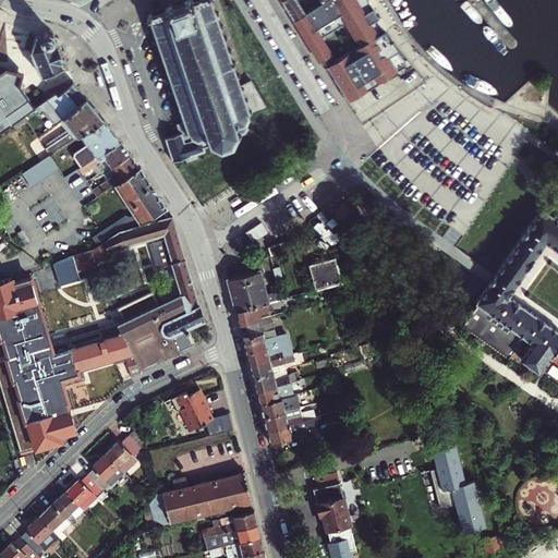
[(240,126),(245,128),(245,126),(246,122),(249,122),(250,119),(246,119),(246,117),(250,114),(250,113),(240,84),(238,77),(240,77),(239,73),(237,74),(234,67),(237,65),(234,62),(232,62),(231,57),(233,56),(231,50),(229,50),(226,41),(228,40),(227,37),(225,37),(221,29),(223,28),(222,25),(220,26),(218,16),(220,16),(219,13),(217,13),(216,12),(211,0),(201,0),(195,2),(195,1),(193,2),(193,0),(191,1),(190,0),(189,0),(187,0),(186,0),(182,0),(178,1),(169,4),(169,7),(167,8),(164,13),(154,16),(150,14),(148,15),(147,19),(146,19),(147,22),(149,21),(154,35),(152,36),(153,39),(155,38),(158,47),(156,48),(157,51),(159,50),(162,60),(160,60),(161,63),(164,63),(166,72),(165,73),(165,76),(167,75),(170,84),(168,84),(169,87),(171,87),(174,97),(172,97),(172,100),(174,99),(178,109),(177,109),(177,112),(179,111),(182,121),(174,123),(176,126),(173,128),(174,131),(177,130),(178,135),(165,140),(164,137),(161,138),(161,141),(160,141),(161,144),(162,143),(166,153),(165,154),(165,156),(167,155),(170,165),(170,164),(178,162),(178,165),(189,161),(189,160),(192,159),(193,162),(195,162),(195,160),(197,159),(196,157),(194,157),(193,154),(201,152),(201,155),(203,154),(204,150),(221,156),(220,159),(223,159),(225,156),(232,154),(234,156),(237,153),(233,152),(237,143),(240,126)]
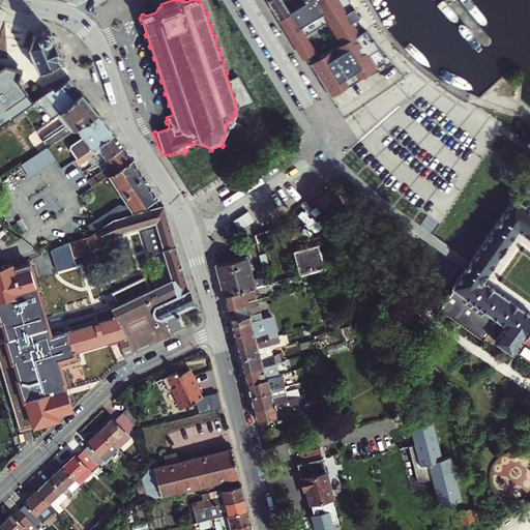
[(264,0),(277,20),(288,12),(278,0),(264,0)]
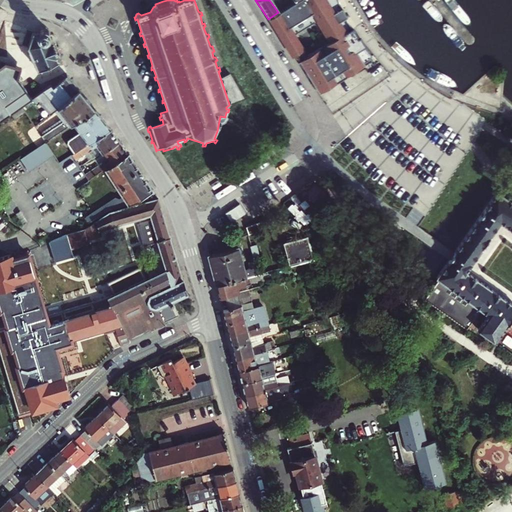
[(339,8),(335,0),(297,0),(268,19),(277,32),(289,50),(290,50),(298,60),(307,55),(293,33),(315,19),(329,41),(350,28),(343,17),(342,16),(342,14),(339,8)]
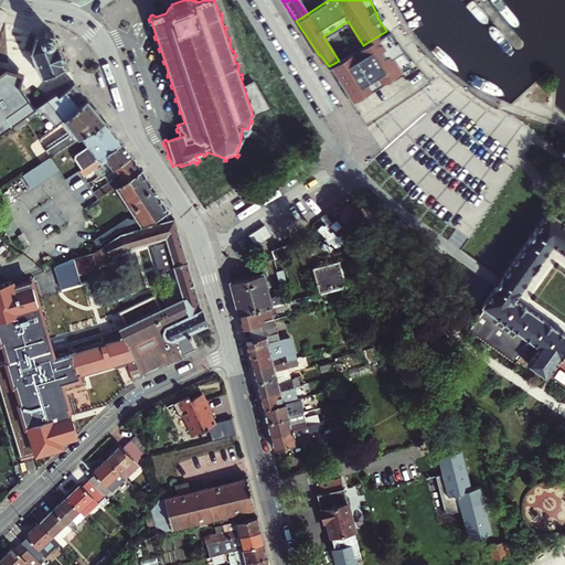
[(339,61),(329,66),(332,73),(334,72),(353,100),(370,89),(409,65),(407,62),(409,61),(402,51),(403,50),(396,40),(393,41),(392,40),(394,39),(387,30),(386,31),(363,45),(339,61)]
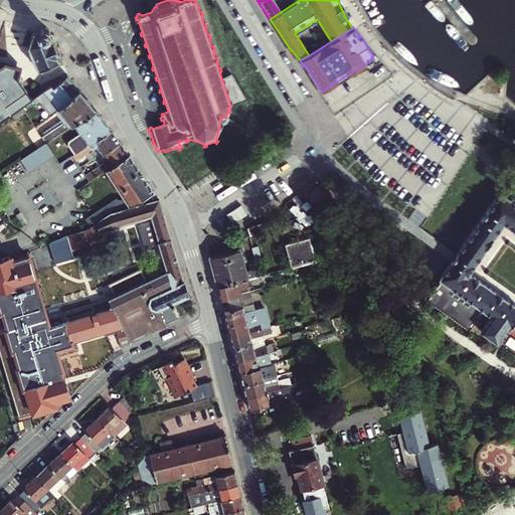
[(29,47),(39,69),(61,60),(51,37),(50,37),(49,37),(49,35),(49,34),(49,33),(48,32),(49,31),(44,29),(43,29),(42,29),(40,30),(38,32),(37,31),(33,32),(32,32),(31,36),(29,43),(28,47),(29,47)]
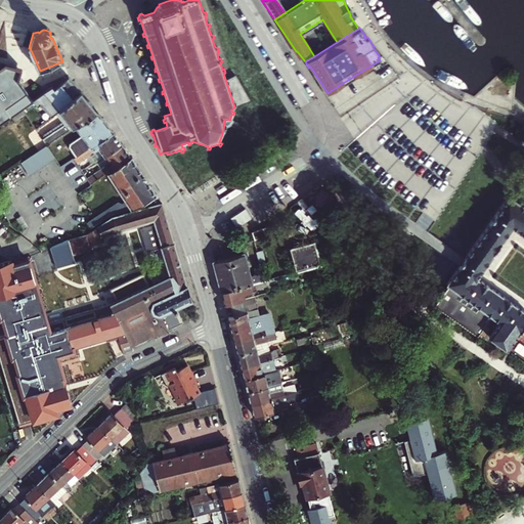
[(9,68),(10,61),(5,56),(3,57),(0,53),(0,121),(10,114),(20,106),(29,99),(32,97),(23,85),(23,80),(16,72),(14,68),(9,68)]
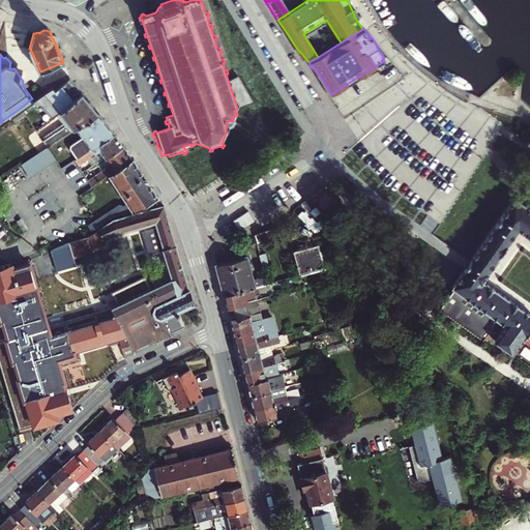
[(228,80),(237,108),(249,102),(238,76),(228,80)]
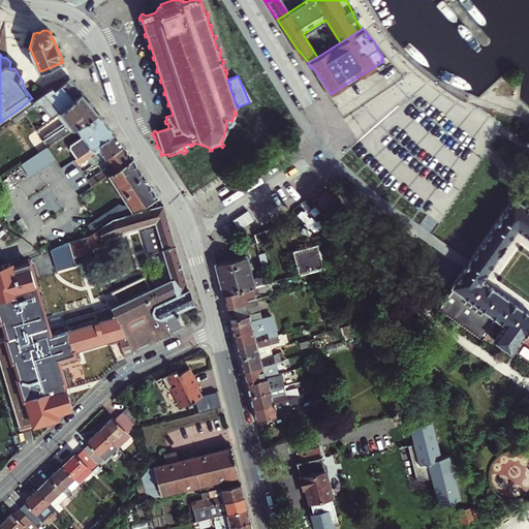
[(32,98),(29,100),(45,121),(56,113),(71,100),(70,98),(81,91),(69,76),(65,80),(55,88),(52,84),(32,98)]
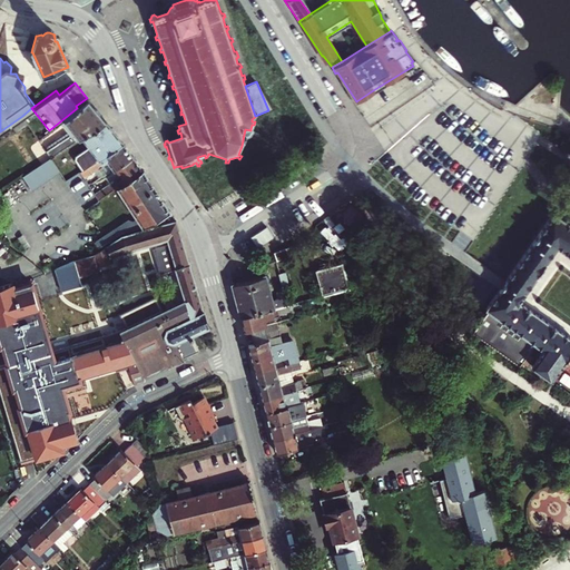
[(53,87),(56,90),(59,95),(70,86),(68,84),(60,89),(57,86),(53,87)]
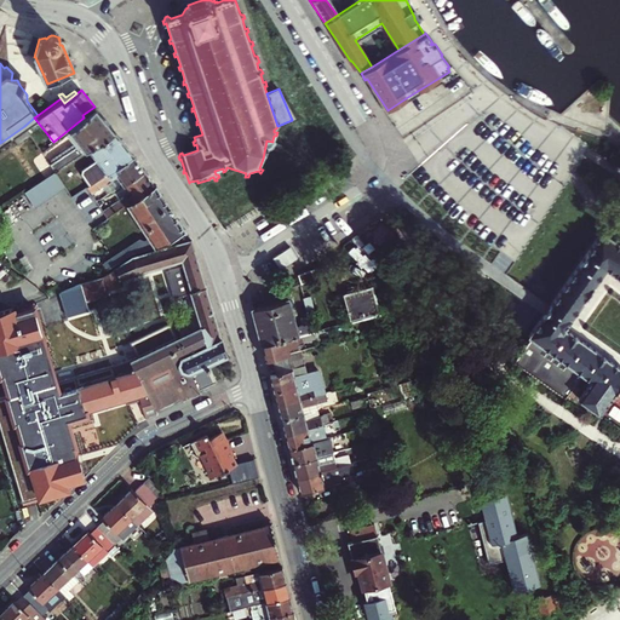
[(47,162),(52,170),(89,147),(102,138),(103,139),(113,130),(95,107),(82,115),(84,118),(65,132),(72,142),(74,144),(47,162)]
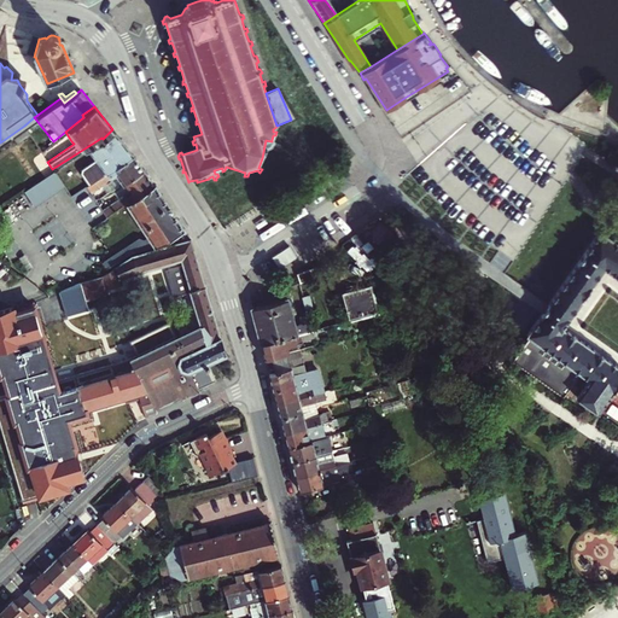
[(29,133),(24,126),(12,134),(17,141),(29,133)]
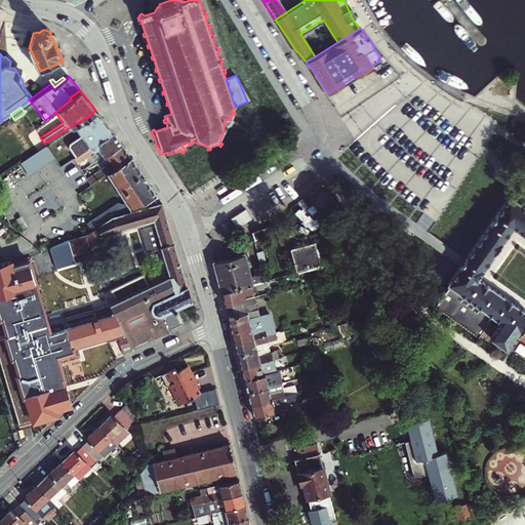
[(86,117),(75,124),(81,134),(69,142),(68,147),(70,150),(55,160),(58,165),(70,157),(112,130),(95,110),(87,118),(86,117)]
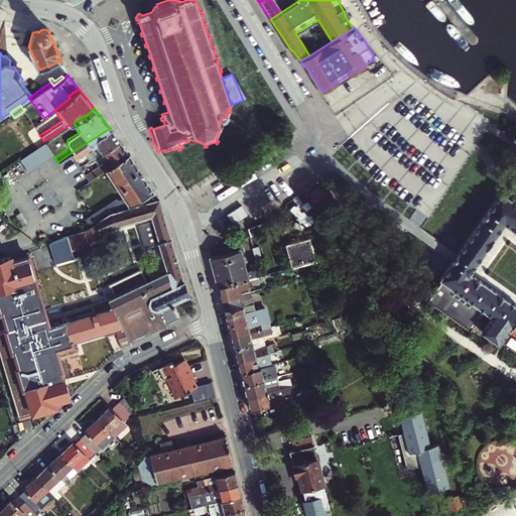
[(227,121),(227,118),(222,117),(219,132),(223,132),(223,130),(227,131),(229,122),(227,121)]
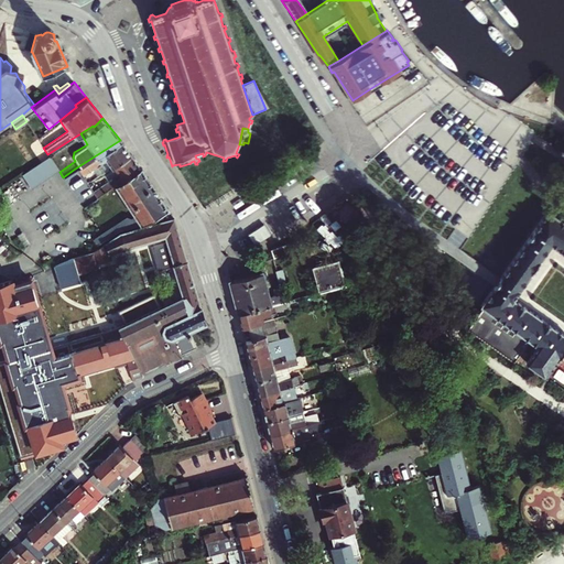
[(67,131),(65,129),(41,144),(43,148),(67,131)]
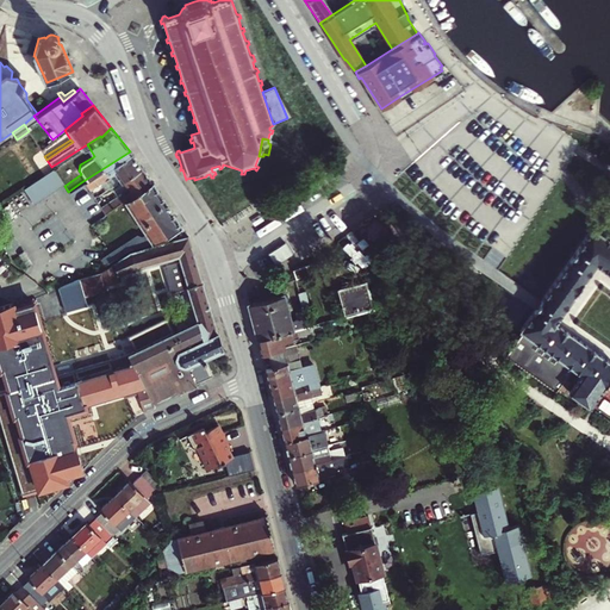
[(107,188),(141,167),(130,151),(81,182),(87,191),(103,181),(107,188)]
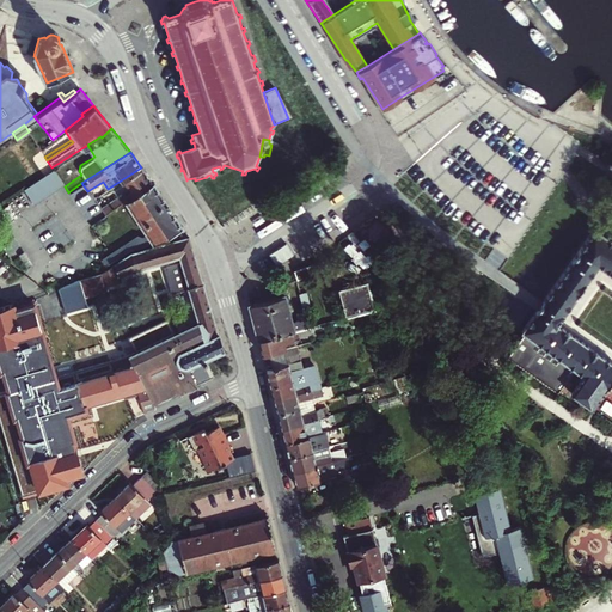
[(62,184),(51,167),(20,189),(31,204),(62,184)]
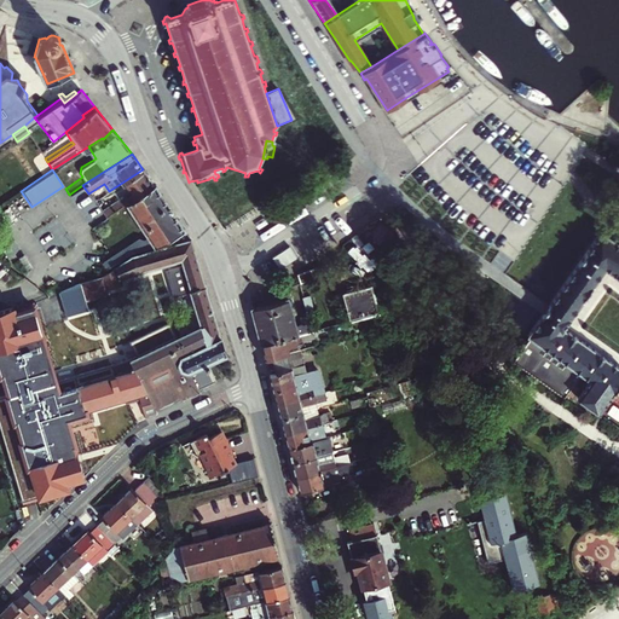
[(155,184),(143,169),(109,191),(114,200),(98,209),(103,217),(125,203),(155,184)]
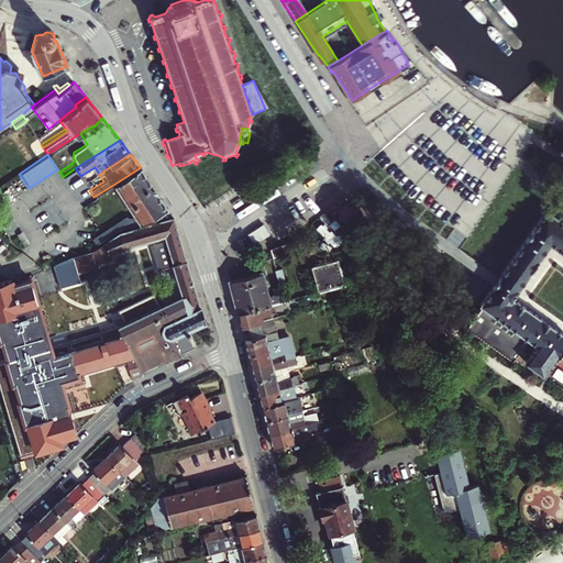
[(141,167),(113,185),(129,209),(121,213),(123,218),(90,236),(94,242),(112,230),(168,208),(141,167)]
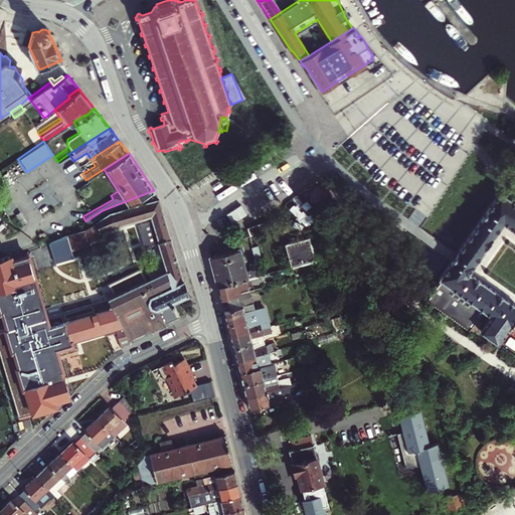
[(223,185),(221,181),(212,187),(214,191),(223,185)]
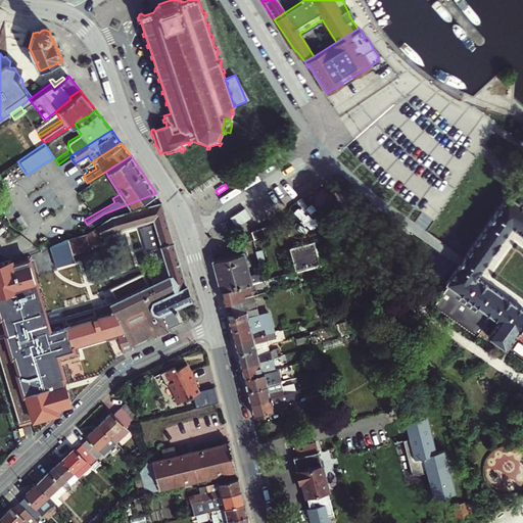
[(472,268),(478,274),(495,249),(512,227),(515,229),(522,234),(522,204),(510,196),(463,263),(472,268)]
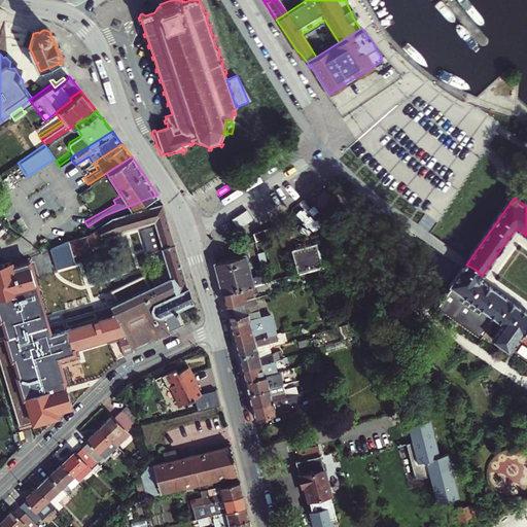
[(53,387),(55,392),(70,387),(69,383),(89,377),(78,346),(104,339),(106,343),(112,342),(116,340),(115,336),(125,332),(161,317),(154,314),(152,308),(156,302),(188,287),(163,203),(108,217),(89,231),(37,250),(55,312),(66,309),(69,318),(32,328),(48,389),(53,387)]
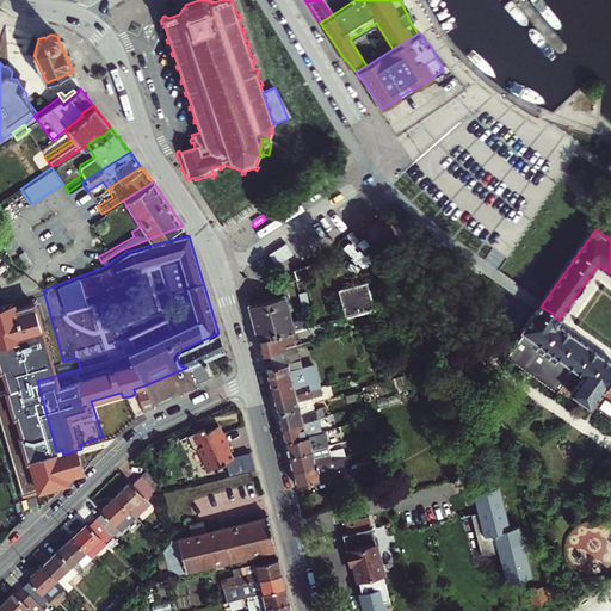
[(285,242),(270,253),(277,265),(294,254),(285,242)]
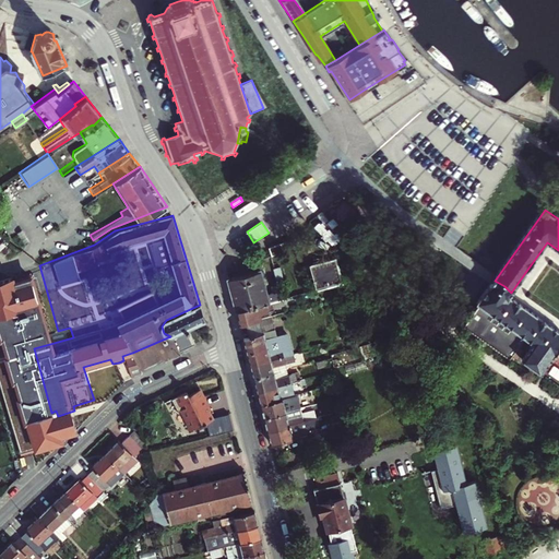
[(0,247),(10,257),(20,248),(0,227),(0,247)]
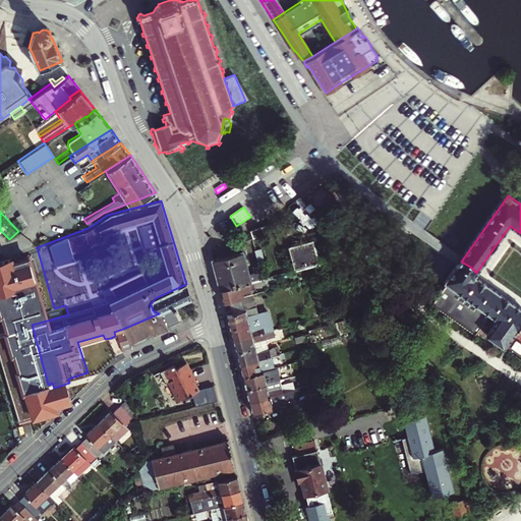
[(257,229),(246,232),(248,239),(269,234),(268,230),(264,230),(262,230),(257,231),(257,229)]
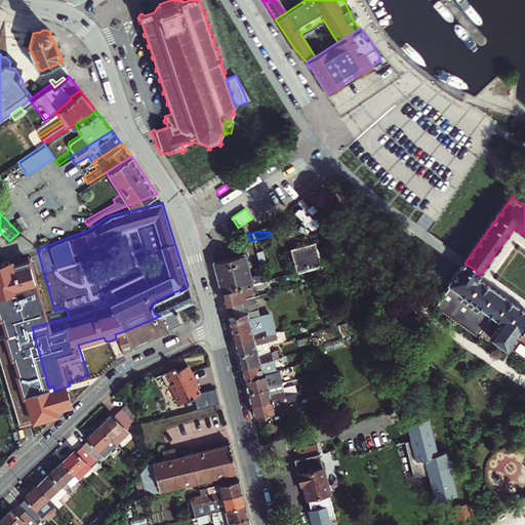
[(296,274),(320,268),(314,243),(289,250),(296,274)]
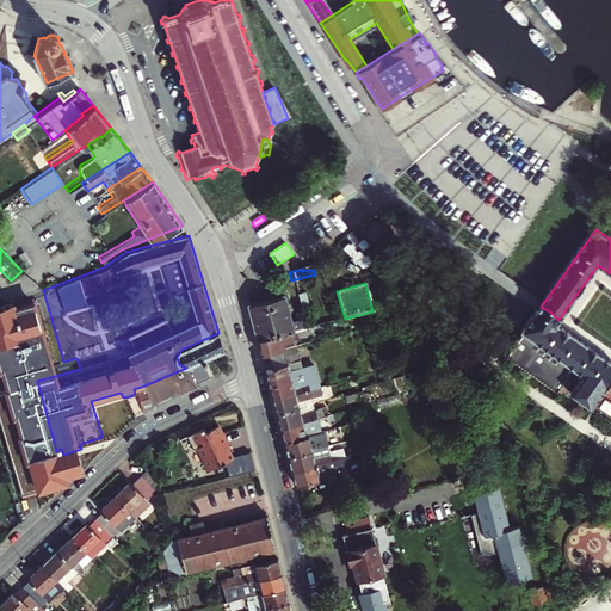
[(258,343),(296,332),(307,328),(306,321),(289,326),(282,300),(248,309),(258,343)]
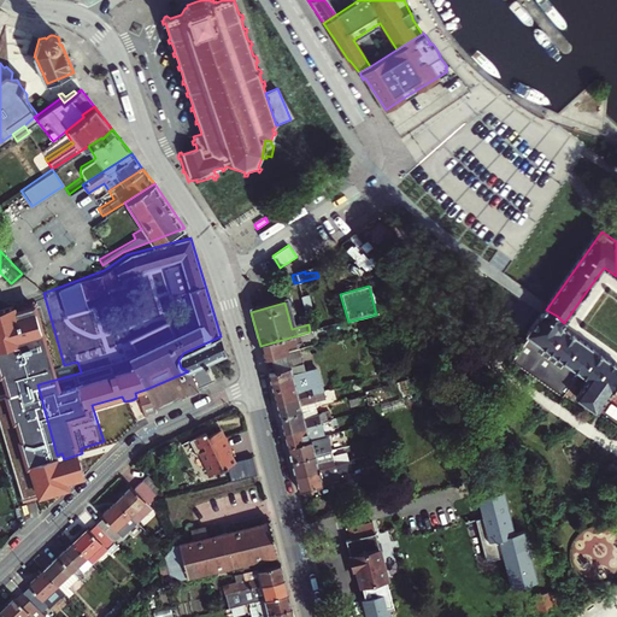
[(554,321),(562,327),(563,324),(564,323),(557,316),(546,310),(544,313),(554,321)]
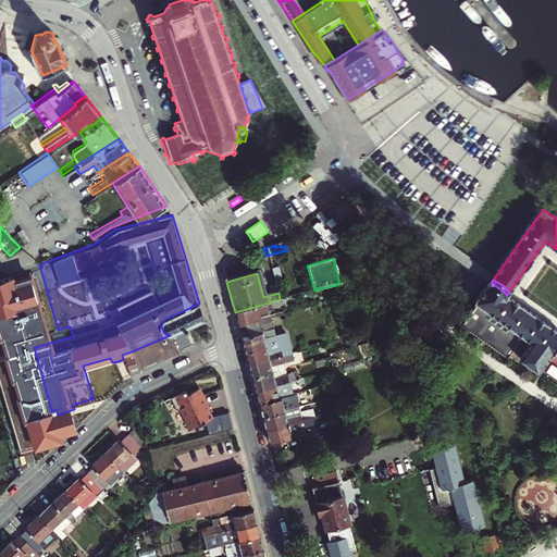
[(556,343),(556,329),(507,295),(500,289),(491,283),(477,304),(480,307),(472,318),(466,327),(510,359),(525,338),(530,342),(519,357),(539,370),(556,343)]
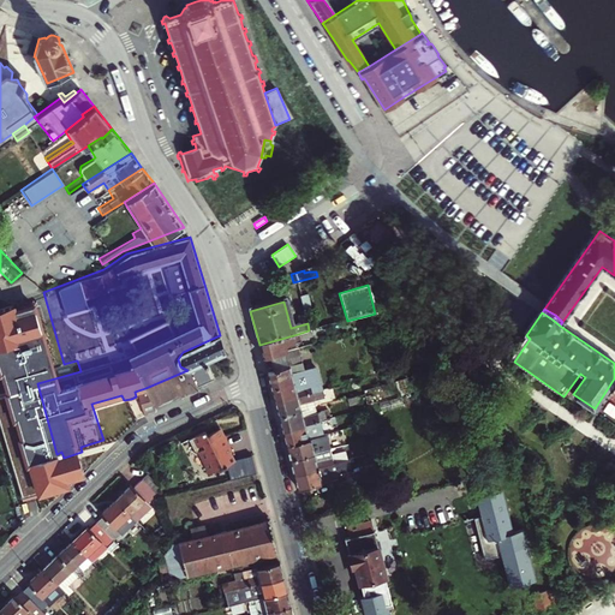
[(269,358),(287,353),(286,346),(294,342),(294,340),(299,339),(298,334),(260,345),(263,359),(269,358)]
